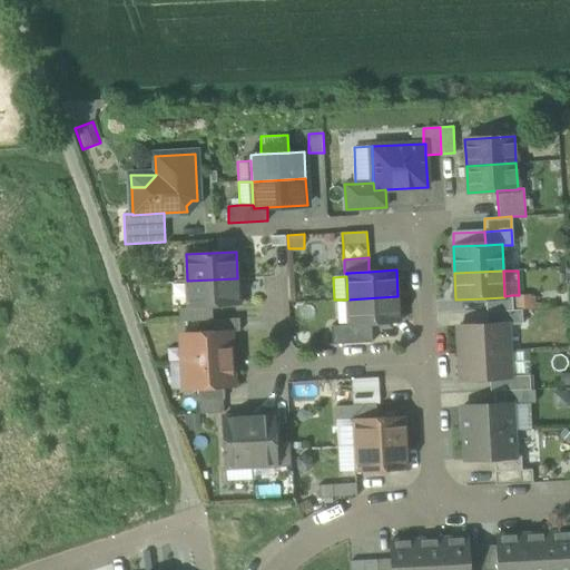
[(238,305),(237,278),(187,281),(188,307),(216,306),(238,305)]
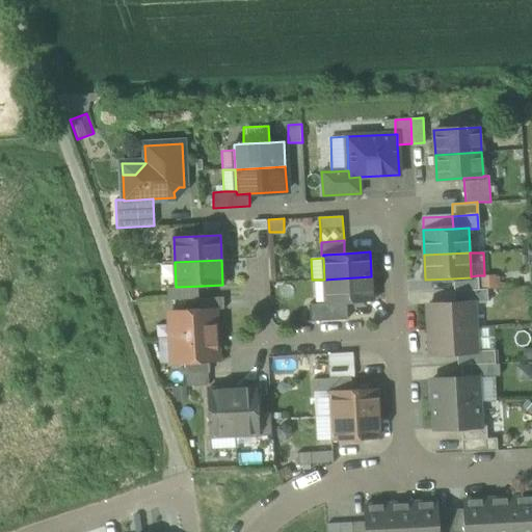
[(484,275),(478,275),(478,289),(487,289),(500,288),(500,274),(484,275)]
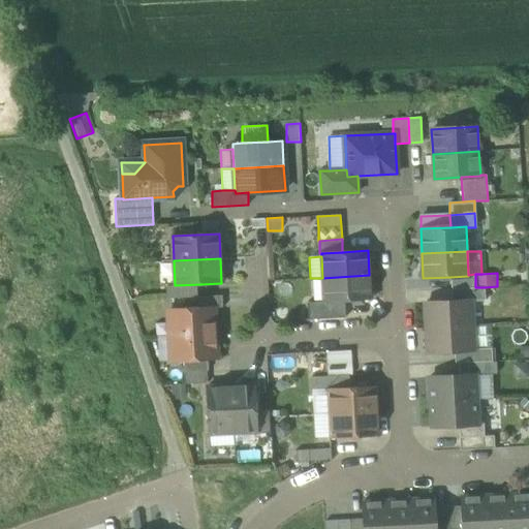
[(450,277),(450,289),(475,287),(475,274),(468,275),(468,276),(450,277)]
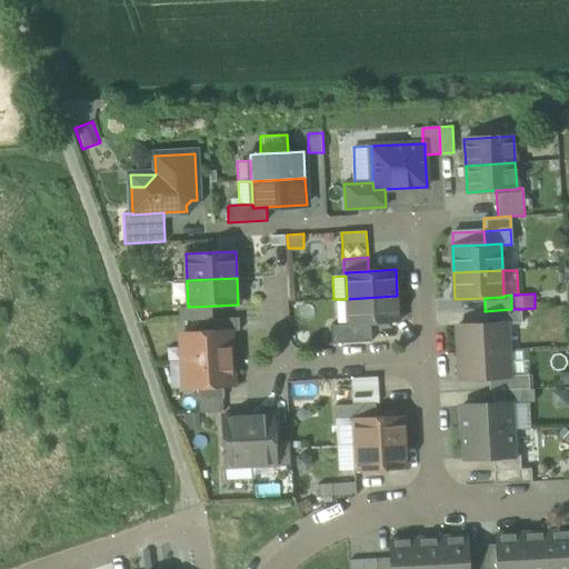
[(398,322),(397,296),(347,299),(348,325),(348,326),(370,323),(398,322)]
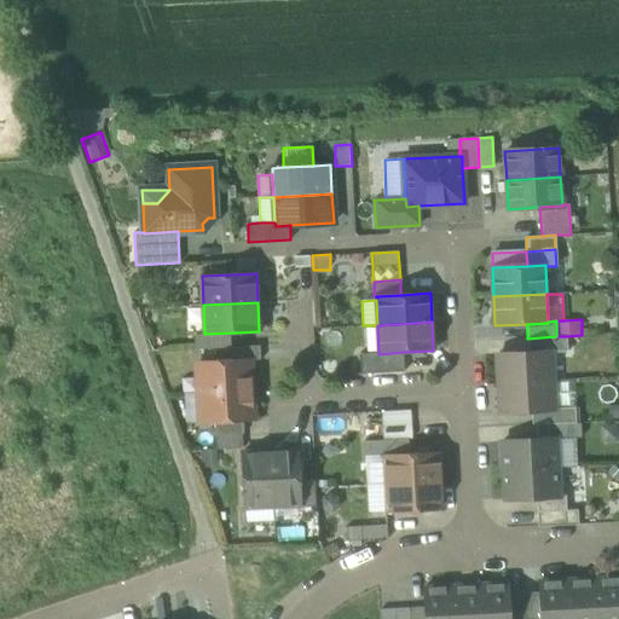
[(195,335),(195,350),(231,347),(235,347),(235,333),(204,334),(195,335)]
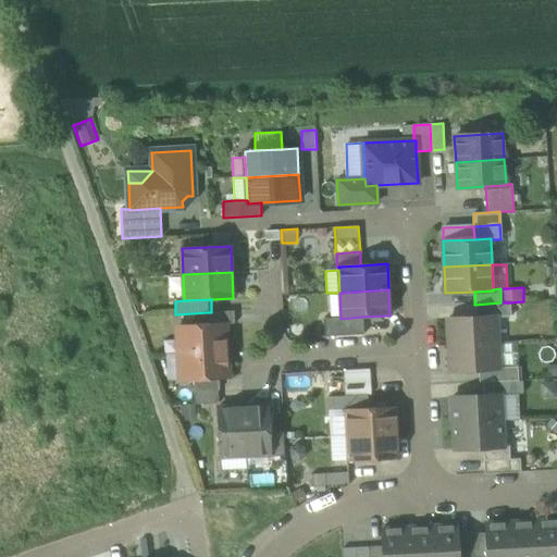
[(510,302),(500,302),(474,305),(475,318),(495,317),(495,318),(510,317),(510,302)]
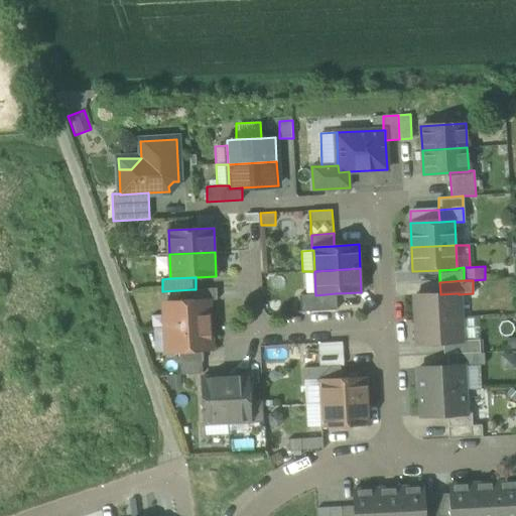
[(192,289),(192,301),(209,300),(217,300),(217,288),(196,289),(192,289)]
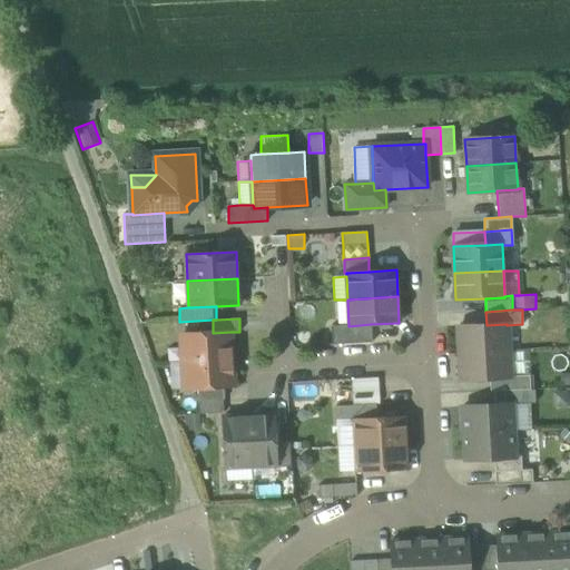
[(331,326),(332,344),(372,342),(371,324),(349,326),(349,325),(331,326)]
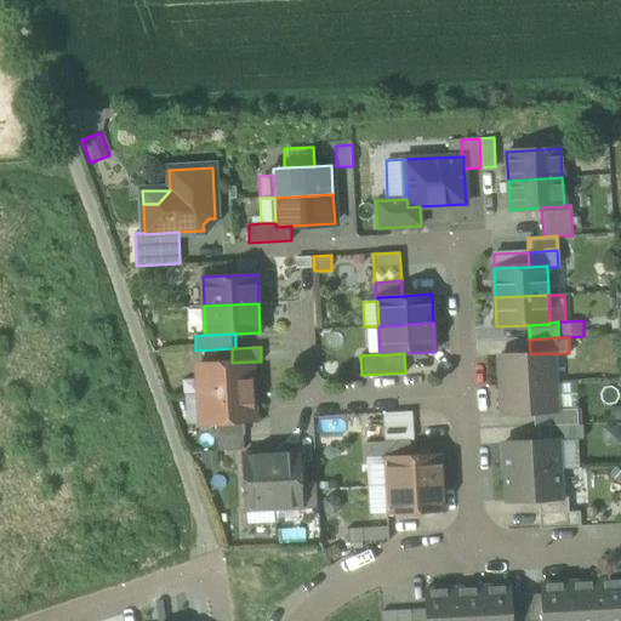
[(499,355),(500,385),(554,382),(552,354),(552,353),(530,354),(499,355)]
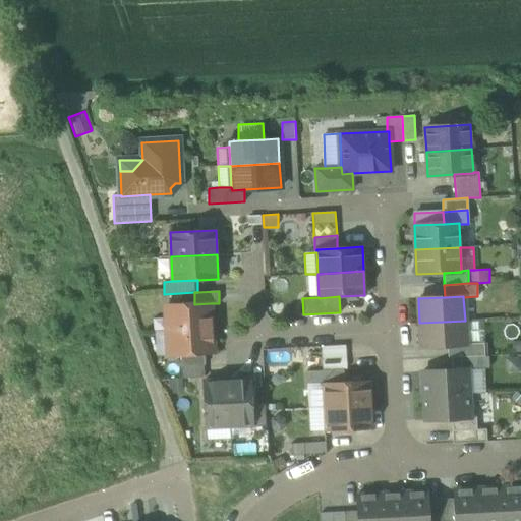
[(166,306),(167,331),(212,328),(211,303),(194,304),(166,306)]
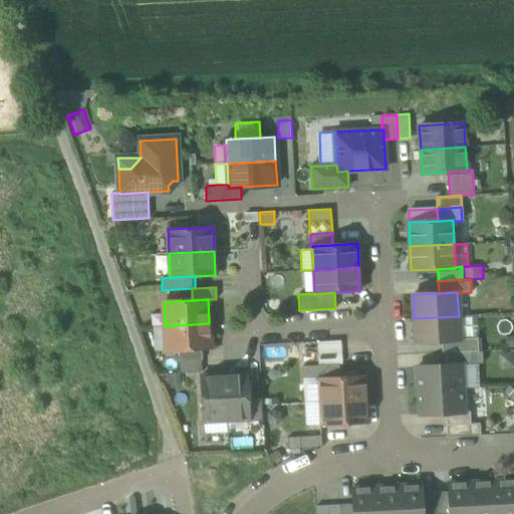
[(460,339),(459,316),(414,318),(415,342),(442,341),(460,340),(460,339)]
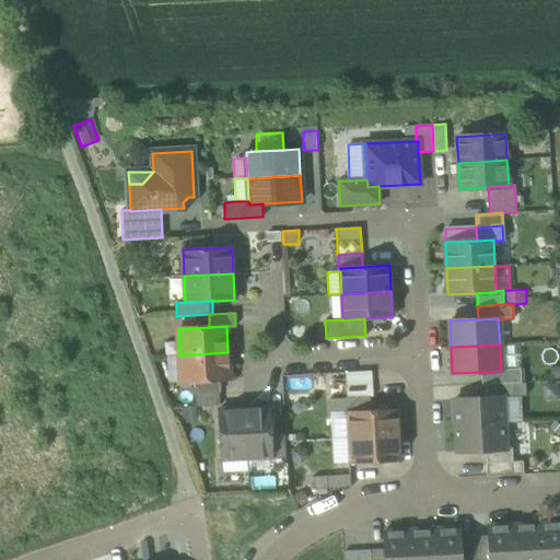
[(229,378),(228,352),(179,356),(181,382),(194,381),(220,380),(229,378)]
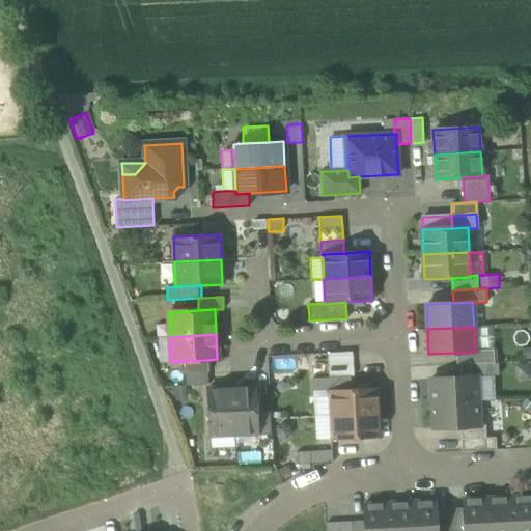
[(456,353),(456,365),(460,364),(485,363),(494,363),(493,350),(475,351),(475,352),(456,353)]
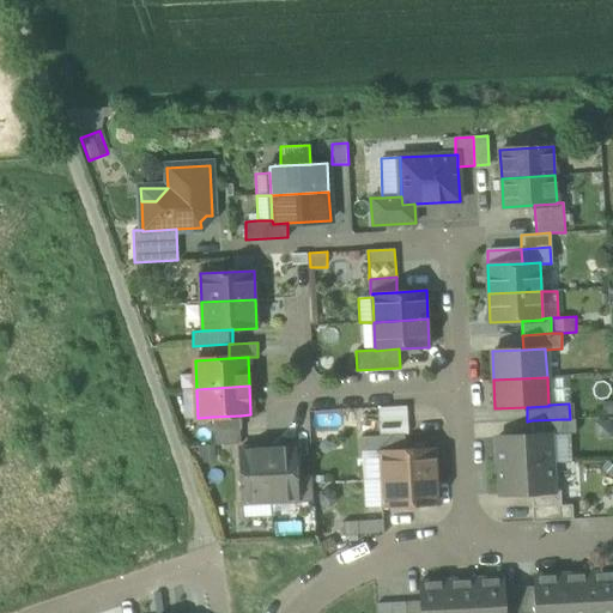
[(378,408),(380,422),(407,420),(406,406),(378,408)]
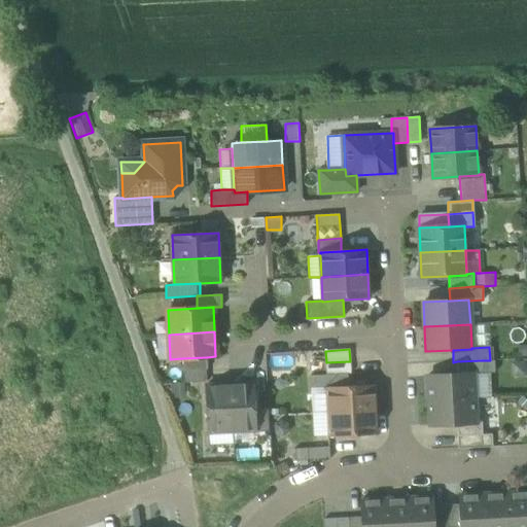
[(182,358),(182,371),(206,370),(208,370),(207,357),(182,358)]
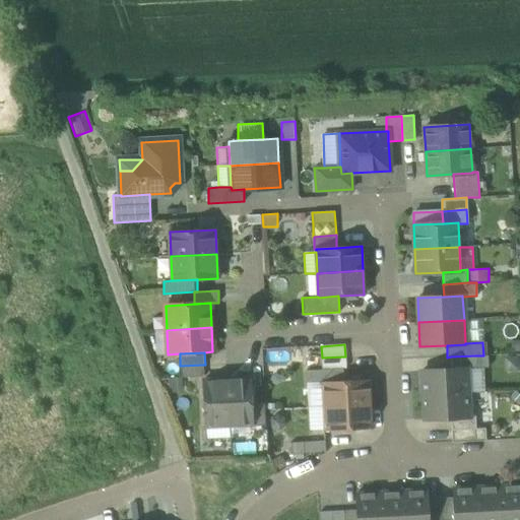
[(467,369),(467,370),(476,369),(475,355),(451,356),(451,369),(467,369)]
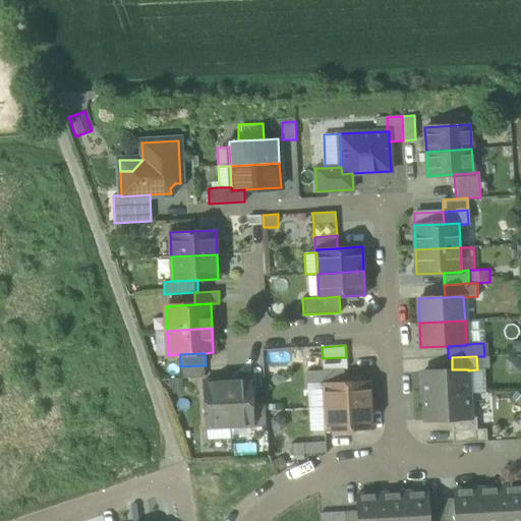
[(520,356),(505,357),(506,371),(520,371),(520,356)]
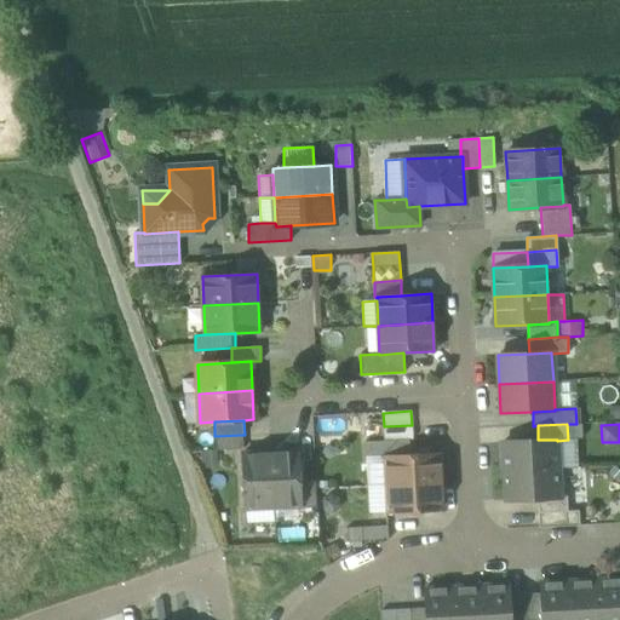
[(413,440),(412,425),(384,426),(384,441),(408,440),(413,440)]
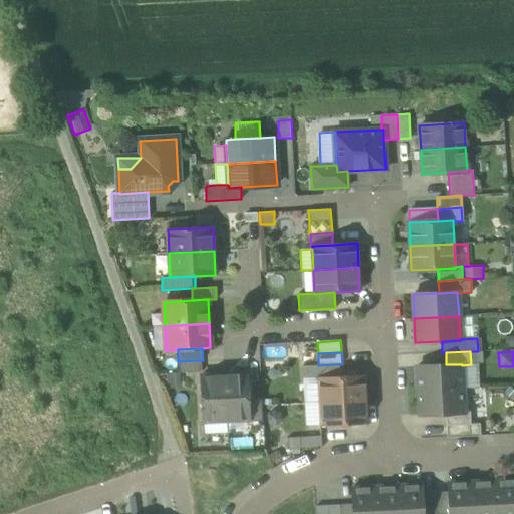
[(178,361),(179,373),(202,372),(201,360),(178,361)]
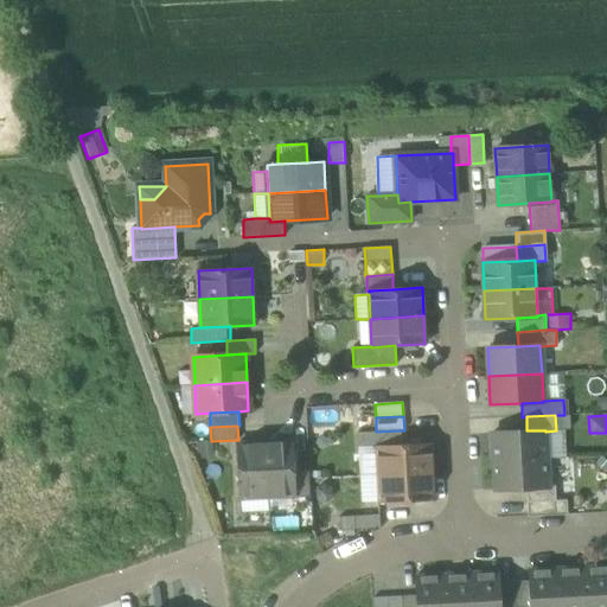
[(357,433),(358,447),(377,446),(401,445),(400,430),(376,432),(357,433)]
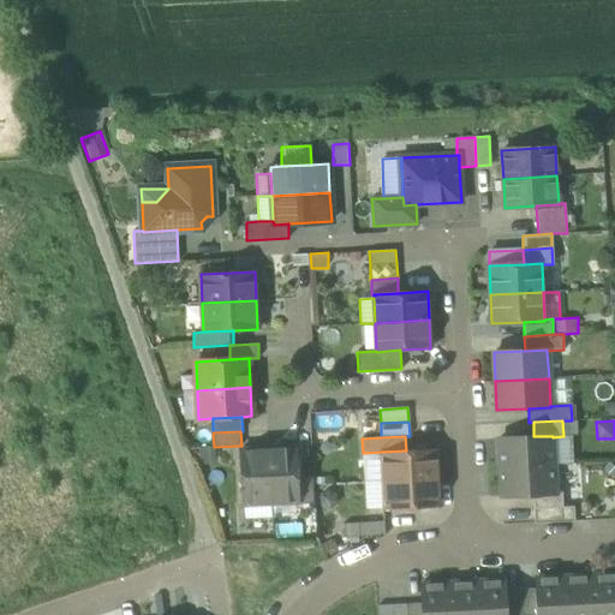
[(499,439),(500,467),(554,464),(553,437),(553,436),(533,436),(499,439)]
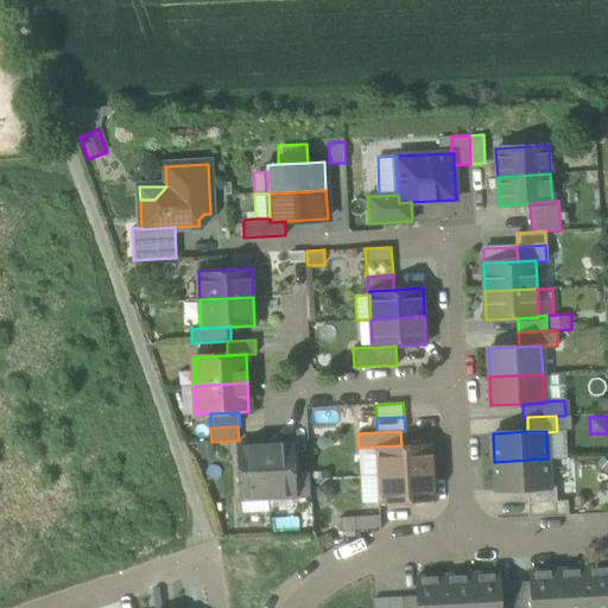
[(546,432),(548,458),(567,458),(565,431),(557,431),(546,432)]
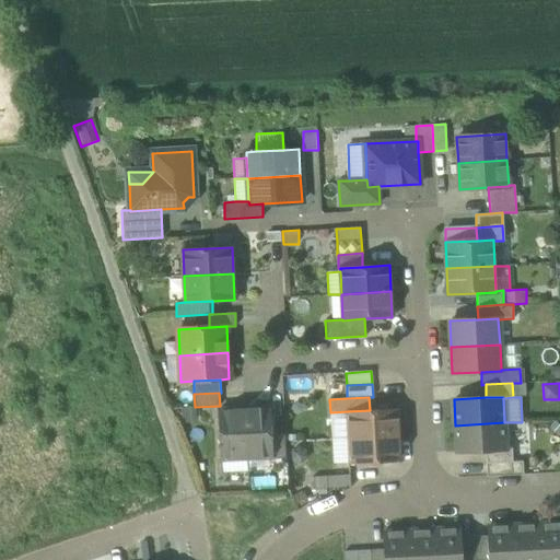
[(195,422),(195,407),(181,408),(181,422),(195,422)]
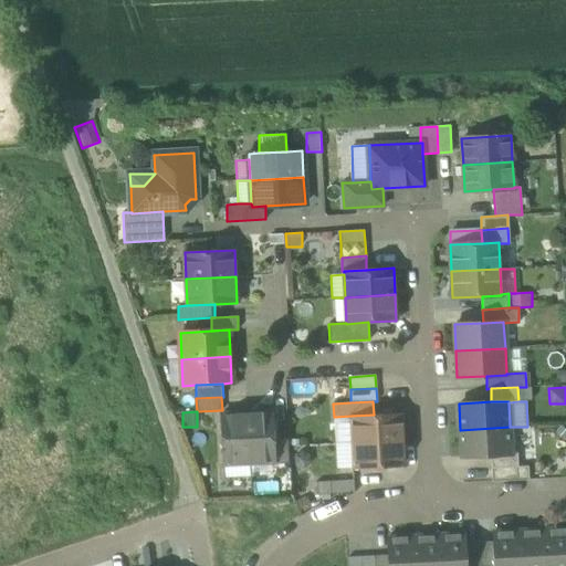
[(273,411),(247,413),(249,462),(275,461),(274,439),(273,411)]
